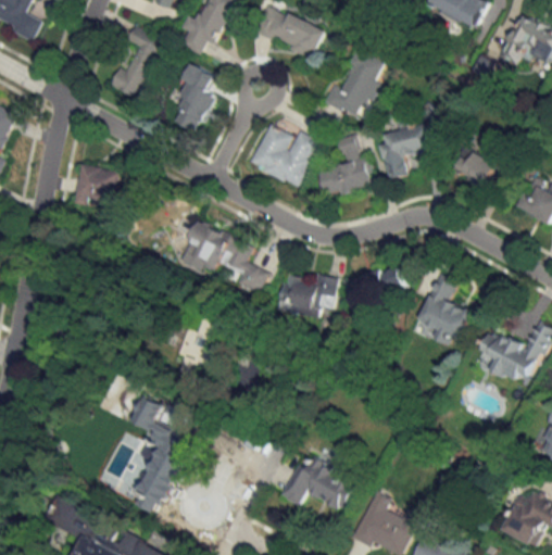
[(0,22),(28,37),(38,20),(24,13),(30,0),(0,0),(0,22)]
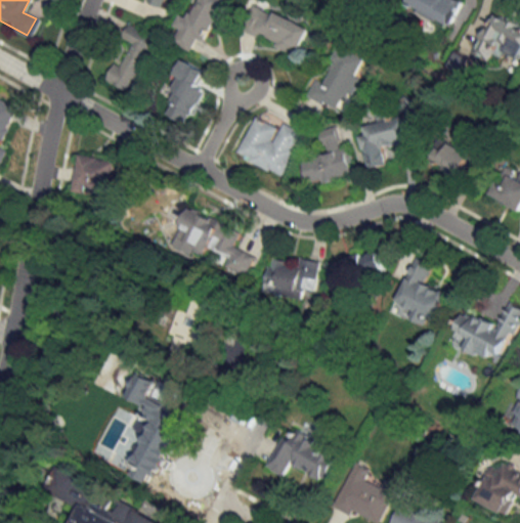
[(140,0),(140,1),(159,8),(162,0),(140,0)]
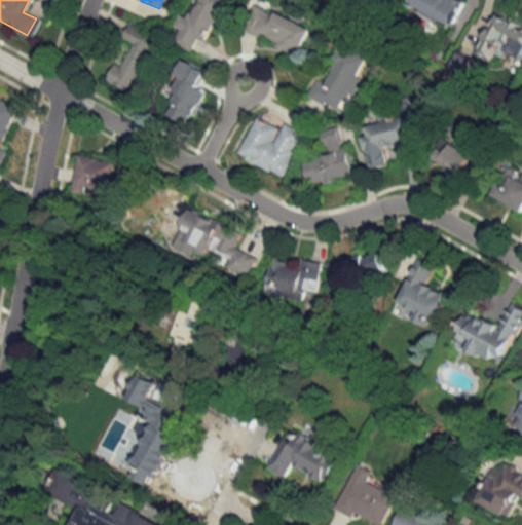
[(198,0),(189,20),(181,15),(175,27),(181,30),(174,43),(191,51),(196,40),(203,44),(225,0),(198,0)]
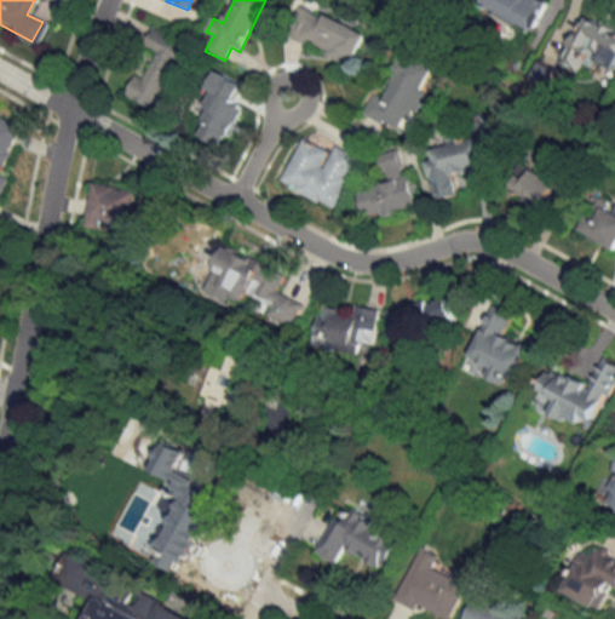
[(481,0),(478,9),(528,32),(541,0),(481,0)]
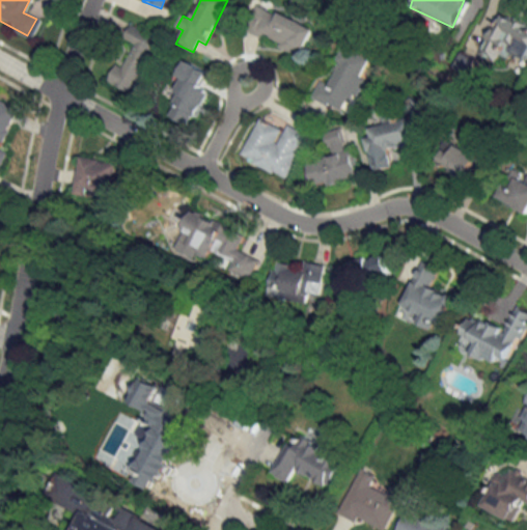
[(300,56),(311,27),(258,6),(247,35),(300,56)]
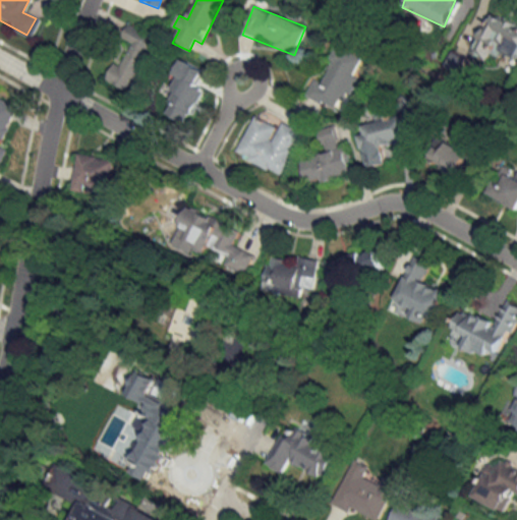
[(502,50),(516,57),(516,55),(516,26),(489,13),(471,47),(497,60),(502,50)]
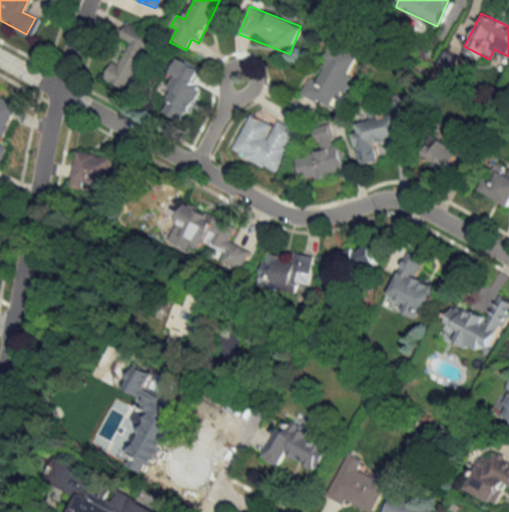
[(102,79),(124,90),(149,36),(124,24),(117,38),(127,43),(117,64),(110,61),(102,79)]
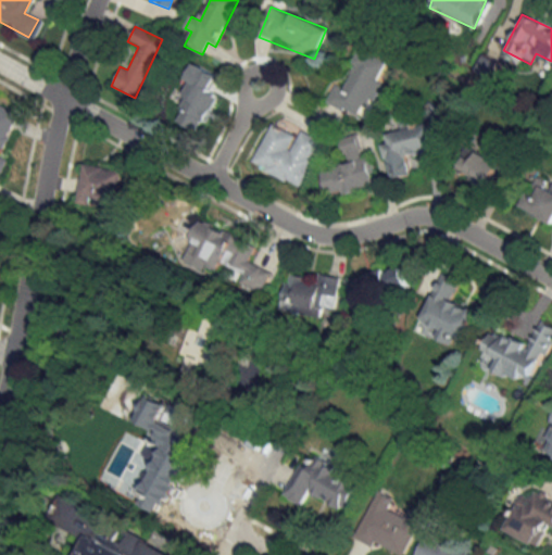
[(333,84),(324,103),(363,122),(380,84),(374,80),(384,61),(360,50),(341,88),(333,84)]
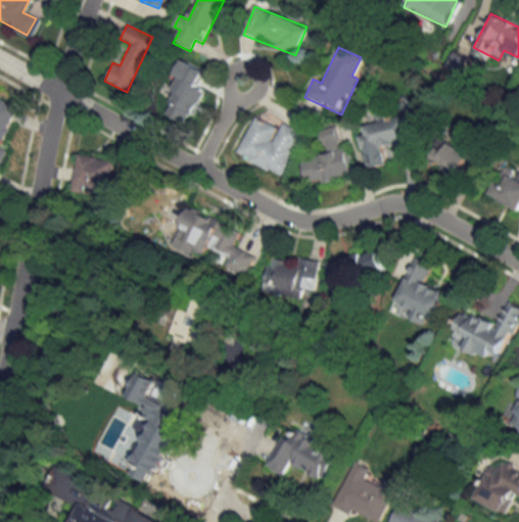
[(200,93),(179,80),(160,111),(183,124),(200,93)]
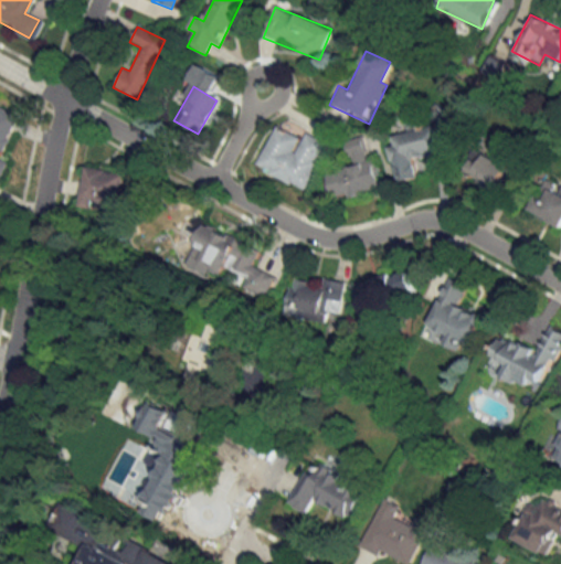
[(0,173),(6,161),(0,159),(0,151),(17,117),(0,108),(0,173)]
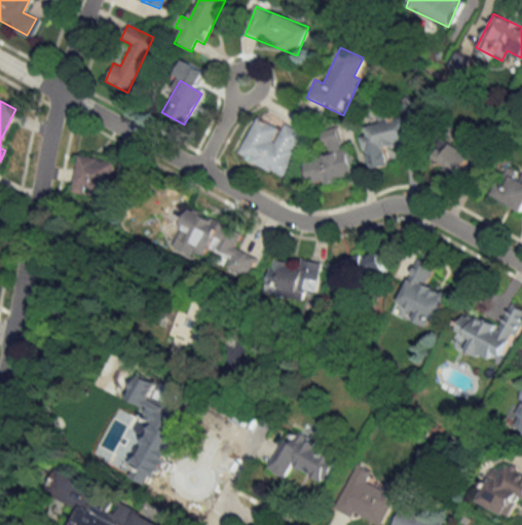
[(369,170),(387,165),(383,148),(412,143),(407,117),(360,126),(369,170)]
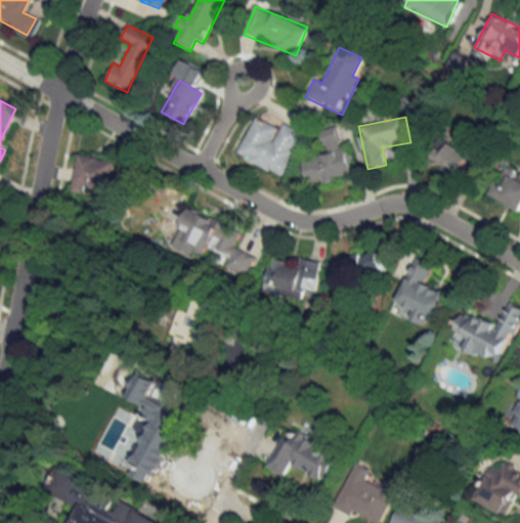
[(280,178),(303,133),(283,124),(279,129),(255,118),(235,157),(280,178)]
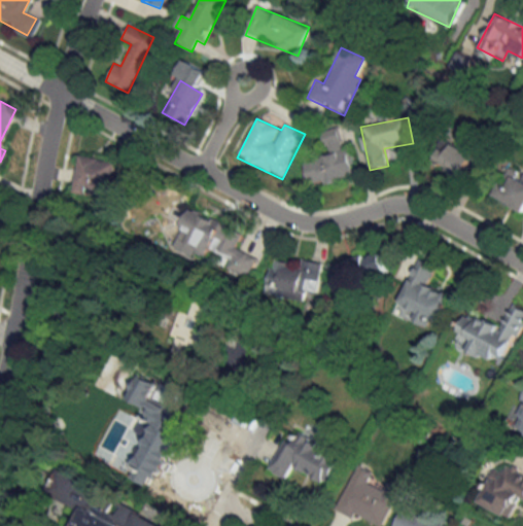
[(352,177),(339,127),(320,132),(326,155),(303,162),(310,188),(352,177)]
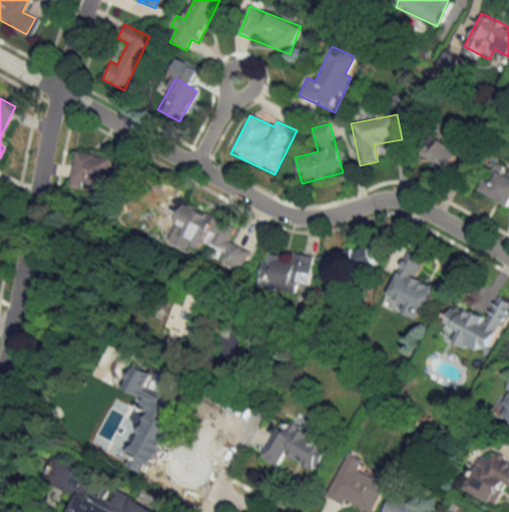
[(419,159),(448,174),(459,152),(430,137),(419,159)]
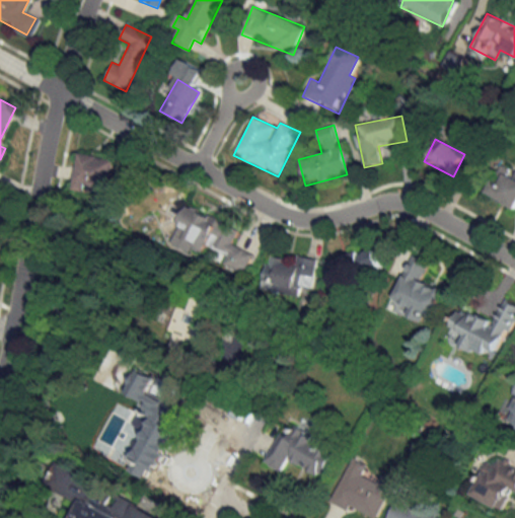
[(104,190),(111,160),(75,154),(69,190),(82,192),(83,186),(104,190)]
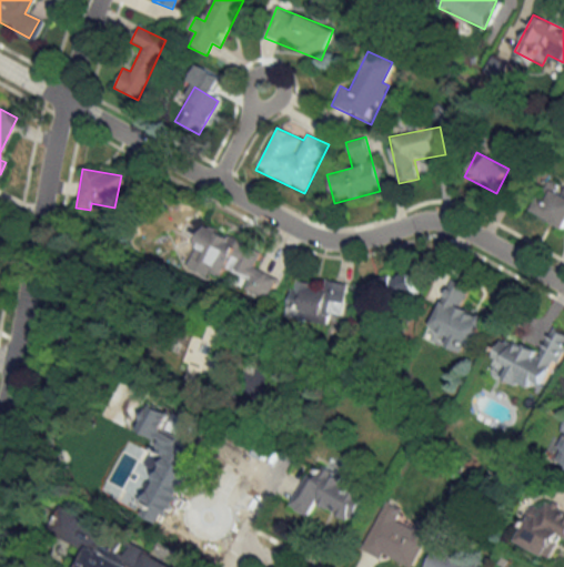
[(529,211),(560,229),(563,221),(563,193),(545,183),(529,211)]
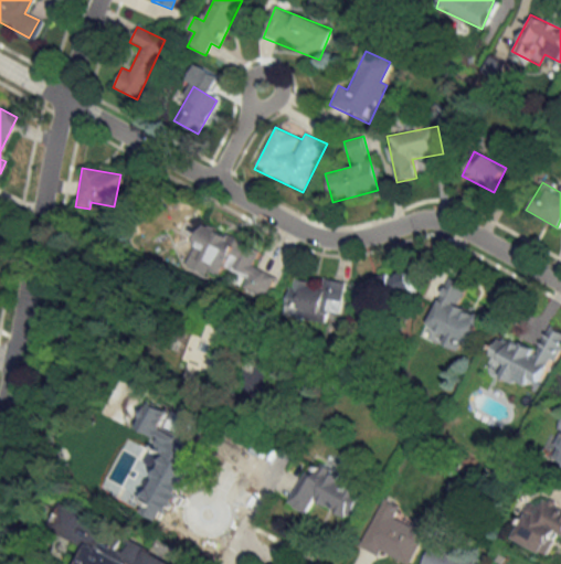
[(257,249),(201,223),(184,261),(219,276),(222,269),(244,279),(240,289),(262,299),(272,276),(251,266),(257,249)]
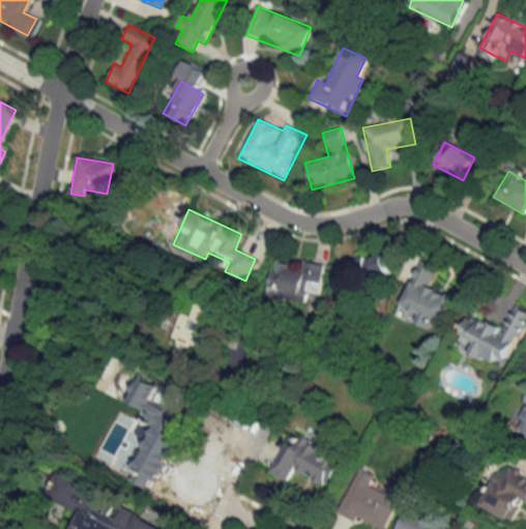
[(385,277),(379,255),(335,265),(341,288),(385,277)]
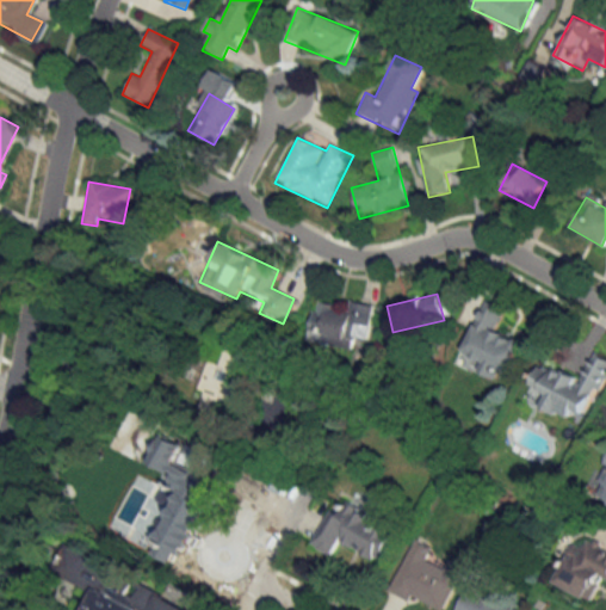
[(347,351),(350,338),(363,342),(370,306),(346,301),(345,309),(311,302),(303,343),(347,351)]
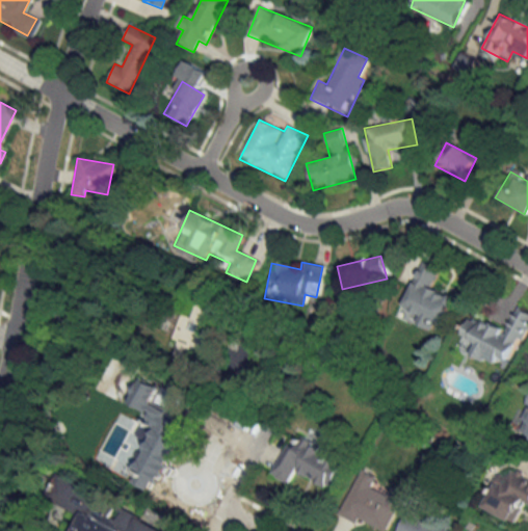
[(402,307),(418,313),(414,324),(430,330),(433,322),(444,326),(454,298),(430,289),(438,269),(419,262),(402,307)]
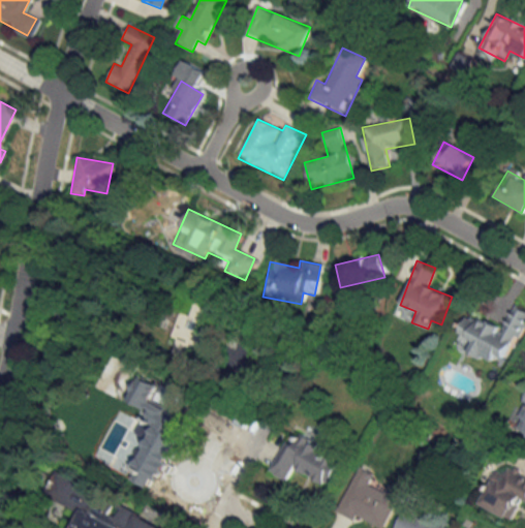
[(192,346),(204,350),(221,308),(189,294),(172,339),(176,340),(170,355),(185,362),(192,346)]
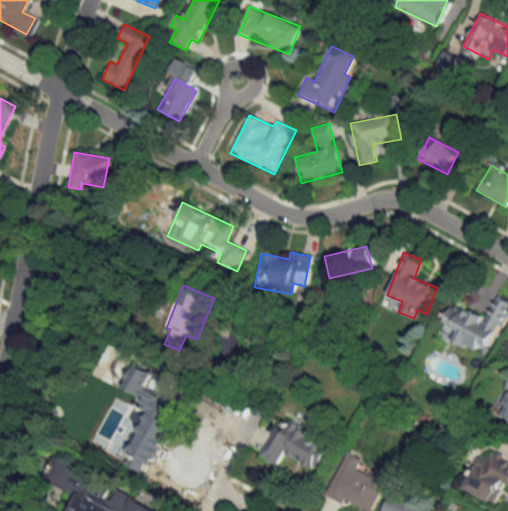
[(507,310),(507,301),(495,296),(484,319),(451,303),(441,324),(457,332),(452,342),(486,357),(507,310)]
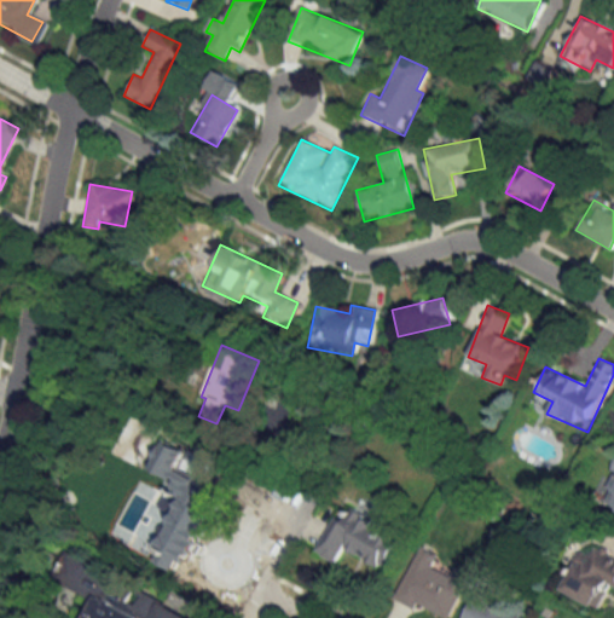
[(613,518),(613,471),(596,510),(613,518)]
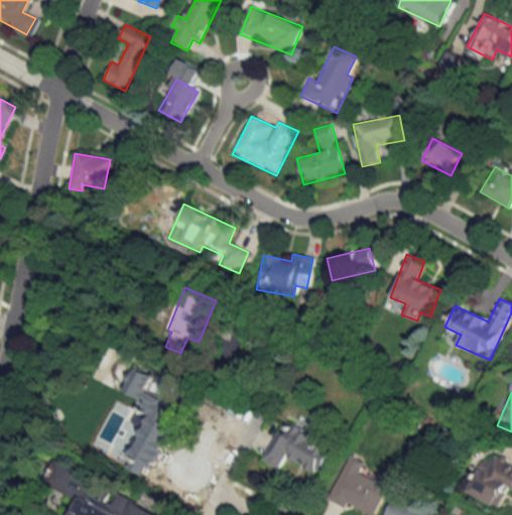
[(277,427),(259,461),(276,471),(284,457),(317,476),(335,445),(293,422),(287,433),(277,427)]
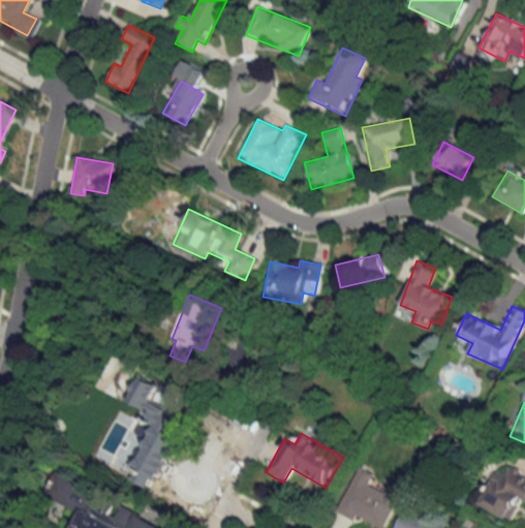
[(476,505),(507,520),(518,499),(524,502),(524,475),(506,468),(503,475),(493,470),(476,505)]
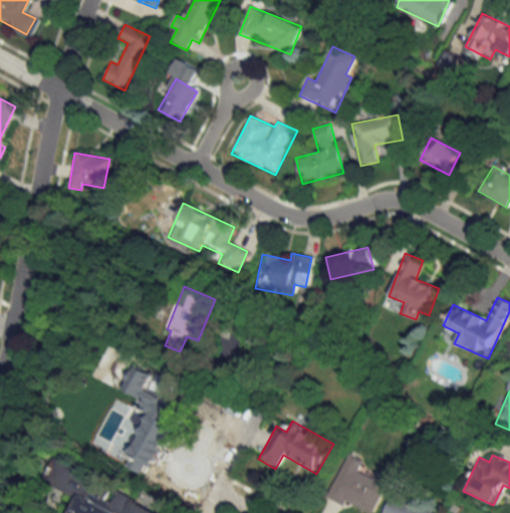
[(324,496),(356,512),(370,512),(388,481),(344,458),(324,496)]
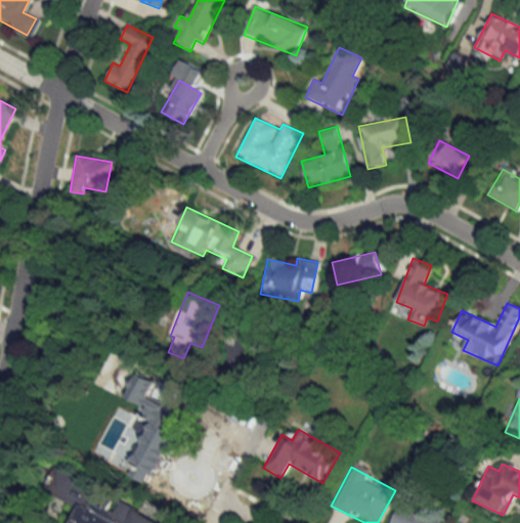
[(149,522),(63,468),(49,490),(80,510),(72,522),(149,522)]
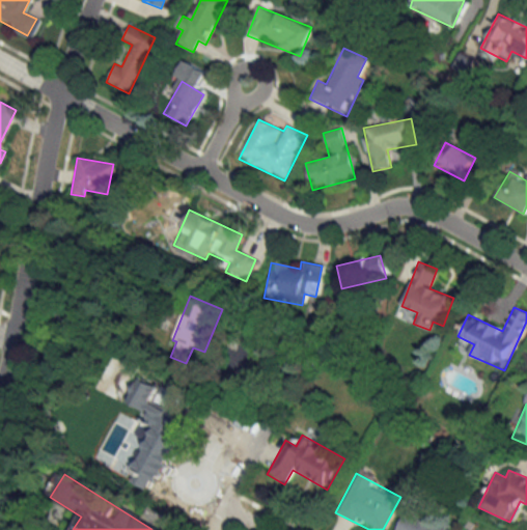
[(446,529),(447,528),(404,508),(393,529),(446,529)]
